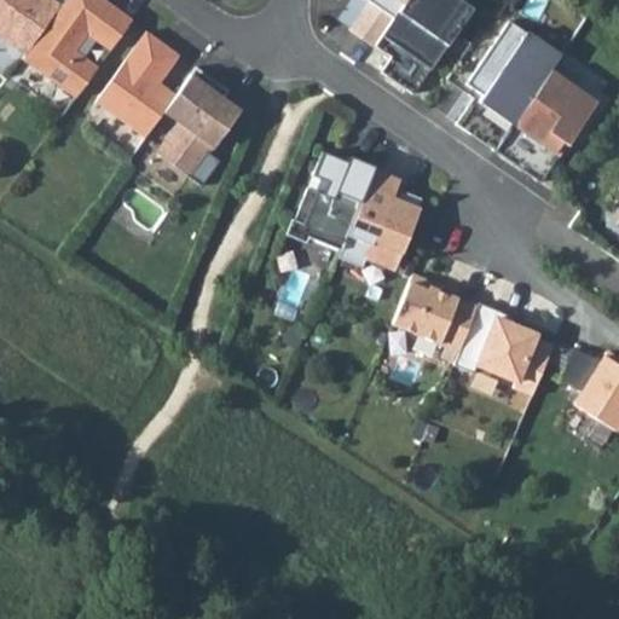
[(0,0),(0,34),(25,53),(62,4),(57,0),(0,0)]
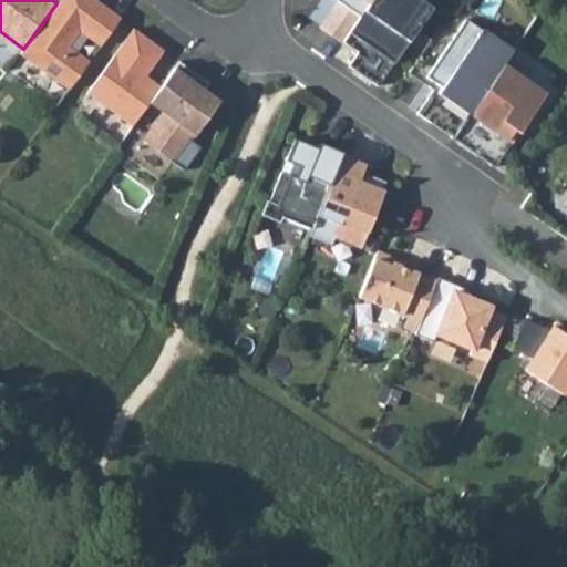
[(102,45),(122,17),(102,2),(99,7),(89,0),(59,0),(57,3),(23,49),(21,52),(70,89),(90,60),(76,50),(89,35),(102,45)]
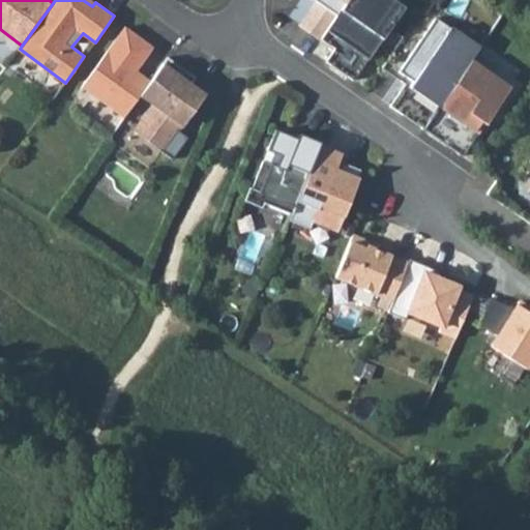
[(301,24),(321,37),(346,0),(315,0),(318,1),(301,24)]
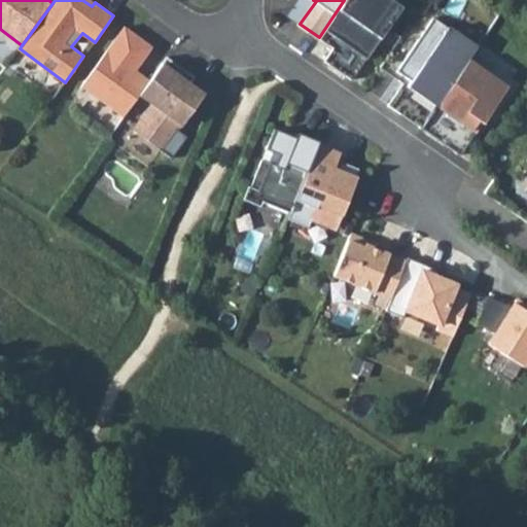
[(393,0),(344,0),(319,37),(334,47),(325,61),(352,79),(402,6),(393,0)]
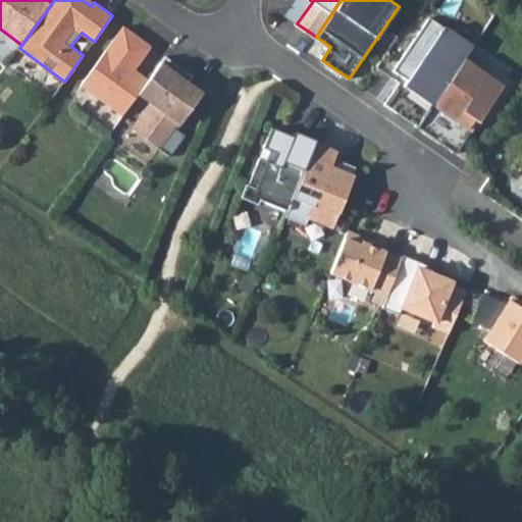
[(400,82),(384,104),(417,125),(464,58),(472,47),(429,17),(392,70),(406,81),(404,85),(400,82)]
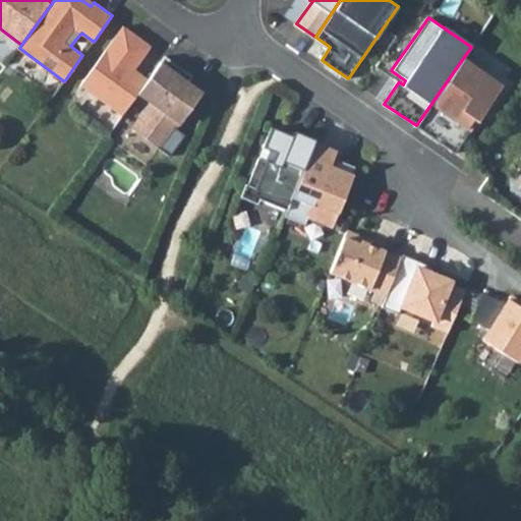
[(80,84),(122,115),(139,91),(148,79),(133,69),(151,46),(123,25),(80,84)]
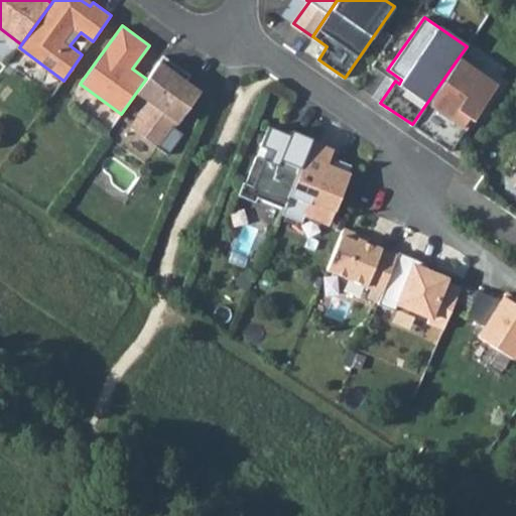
[(190,75),(164,54),(146,79),(138,90),(151,100),(132,128),(157,146),(177,119),(179,120),(200,93),(185,83),(190,75)]
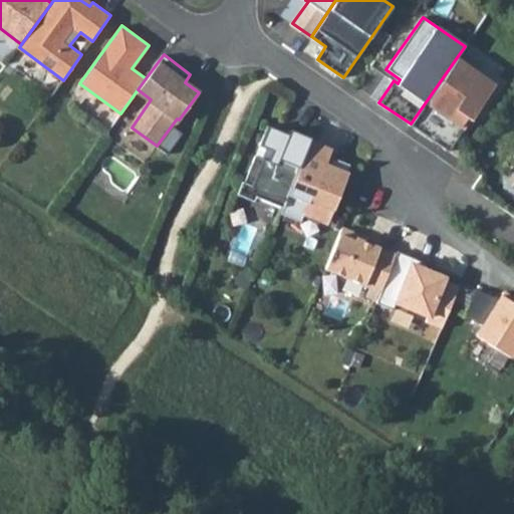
[(495,84),(457,57),(411,123),(444,148),(452,137),(457,140),(495,84)]
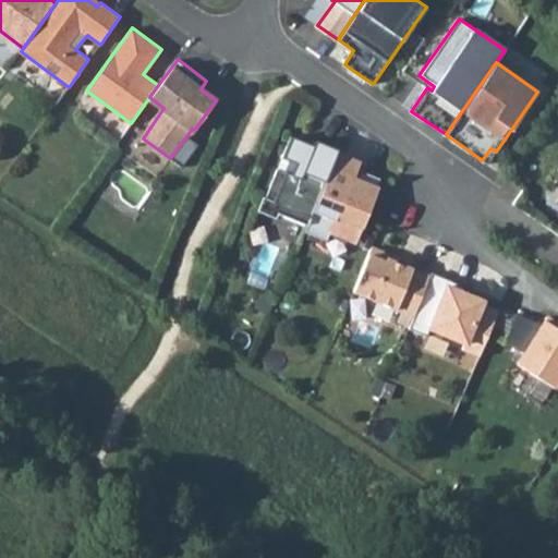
[(306,225),(337,148),(314,140),(312,144),(290,135),(281,157),(289,159),(284,171),(277,168),(265,197),(262,196),(256,210),(275,218),(277,213),(306,225)]
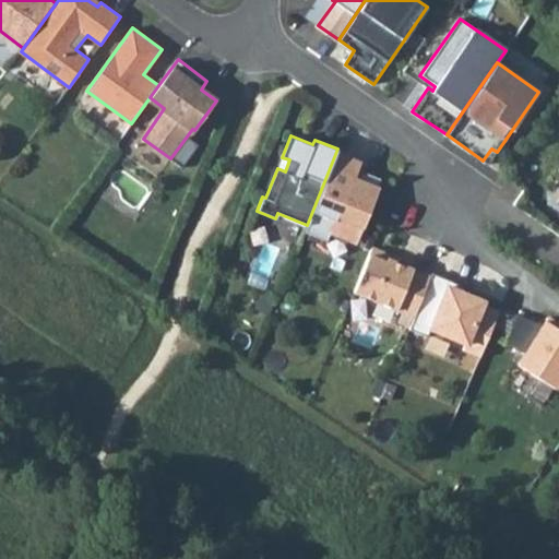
[(357,162),(336,153),(307,225),(304,230),(325,240),(330,230),(354,240),(364,215),(380,178),(361,170),(358,180),(352,177),(357,162)]
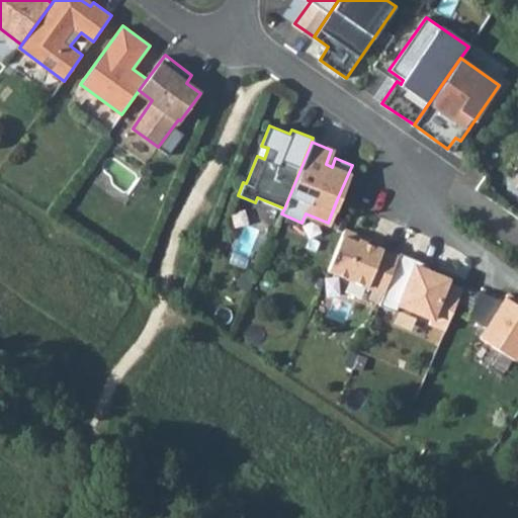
[(383,292),(399,255),(359,239),(360,236),(344,229),(327,270),(383,292)]
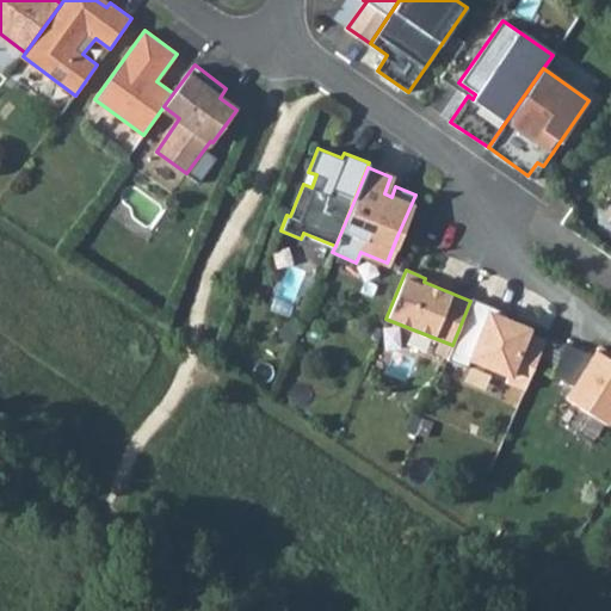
[(510,313),(471,296),(452,345),(446,359),(467,366),(470,359),(510,375),(529,327),(507,319),(510,313)]
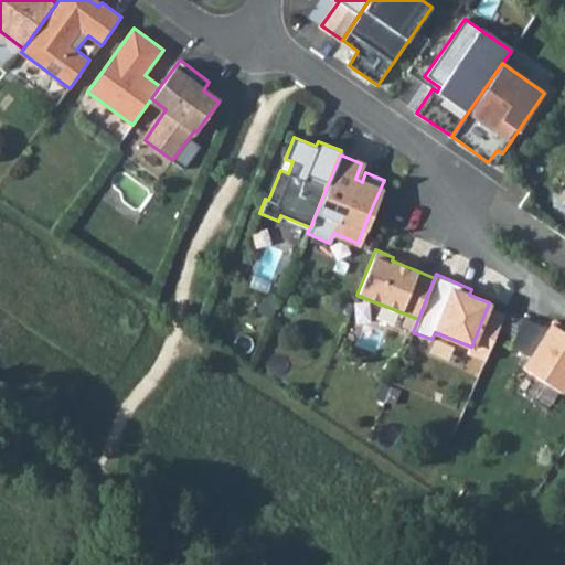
[(505,309),(492,339),(510,343),(523,313),(505,309)]
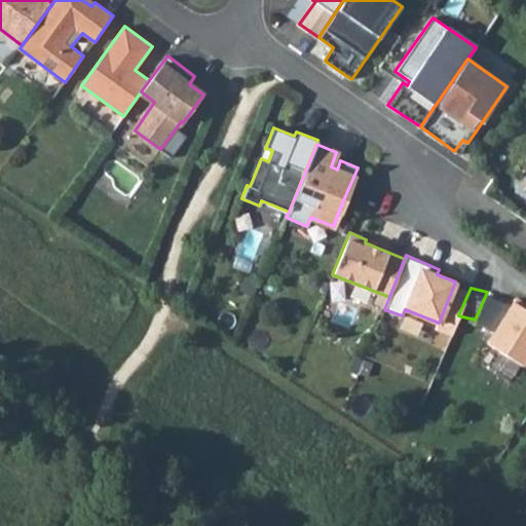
[(487,292),(475,320),(496,326),(488,338),(523,360),(525,354),(525,298),(517,293),(512,300),(487,292)]
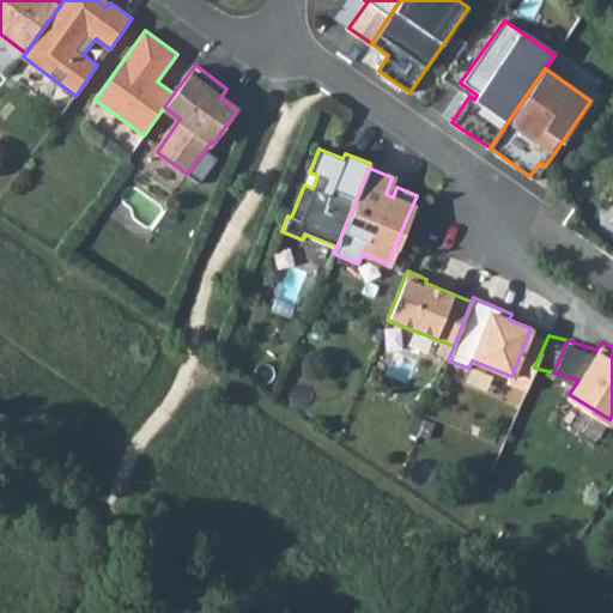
All buildings are outlined.
